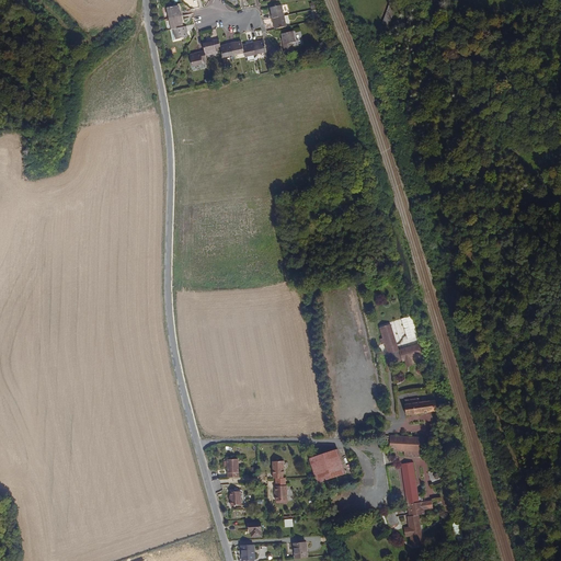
[(284,15),(282,4),(271,8),(272,12),(270,13),(272,19),(284,15)]
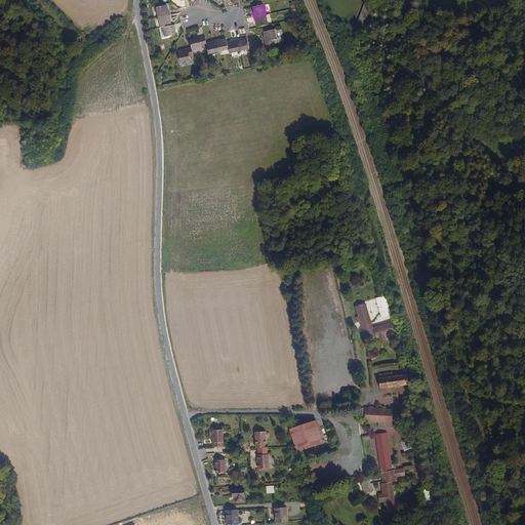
[(167,10),(166,5),(155,7),(158,17),(170,15),(169,9),(167,10)]
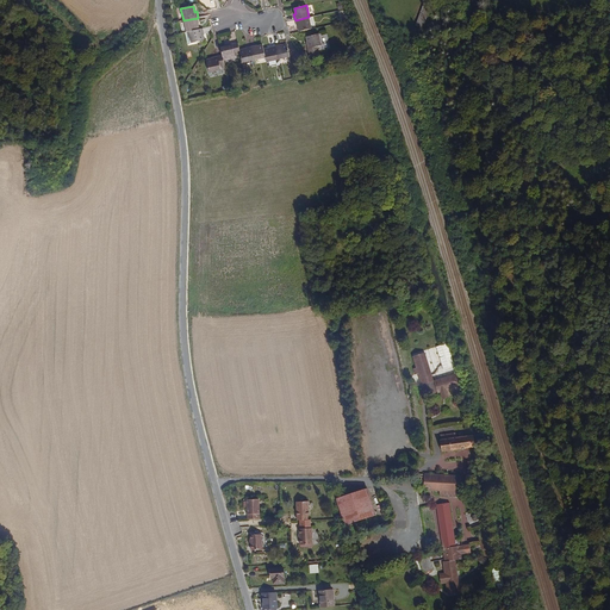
[(422,7),(417,26),(423,29),(429,8),(422,7)]
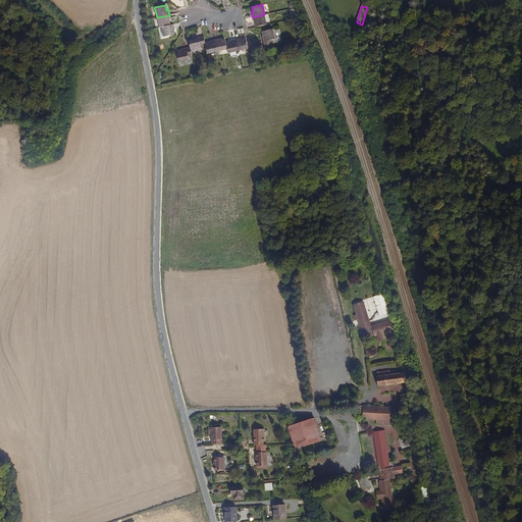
[(266,24),(264,14),(253,17),(254,22),(255,21),(257,27),(266,24)]
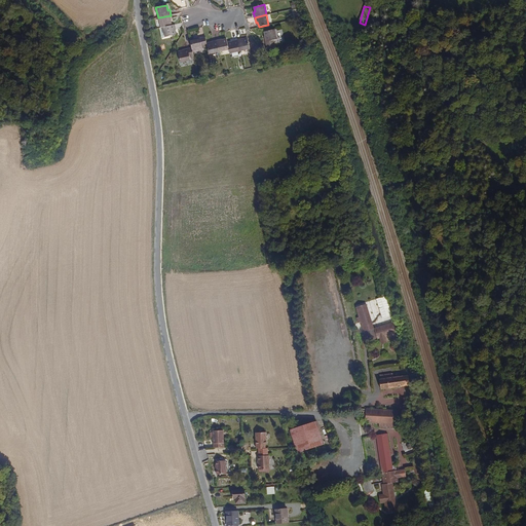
[(172,26),(171,21),(172,21),(171,15),(158,17),(160,28),(163,28),(172,26)]
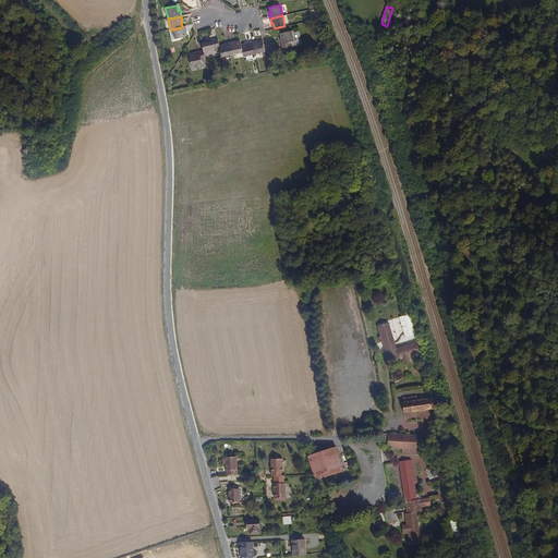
[(185,32),(186,32),(185,26),(182,27),(173,29),(176,39),(186,37),(185,32)]
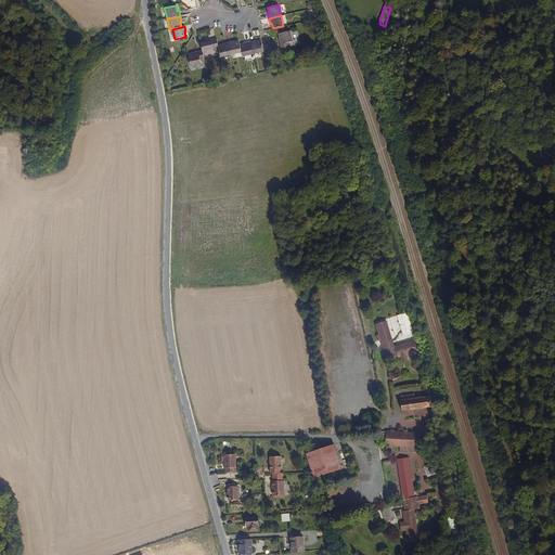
[(289,42),(292,42),(289,30),(279,34),(280,38),(279,39),(282,54),(292,52),(289,42)]
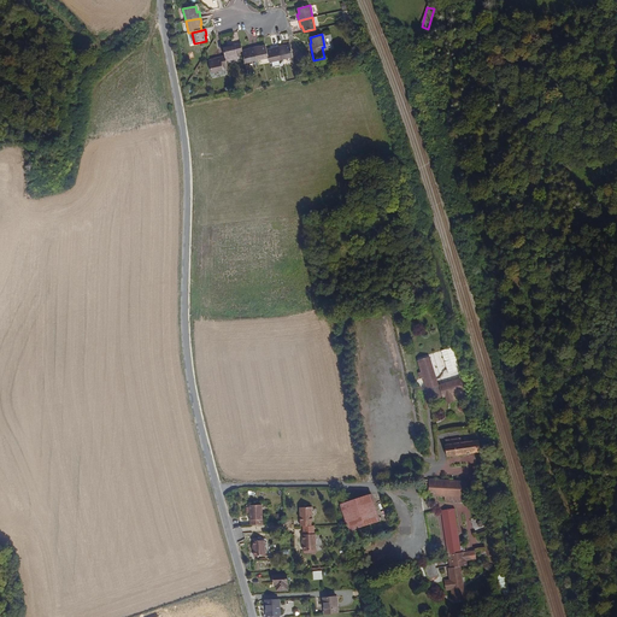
[(242,56),(241,53),(240,45),(228,47),(229,50),(223,51),(224,58),(225,63),(238,60),(236,57),(242,56)]
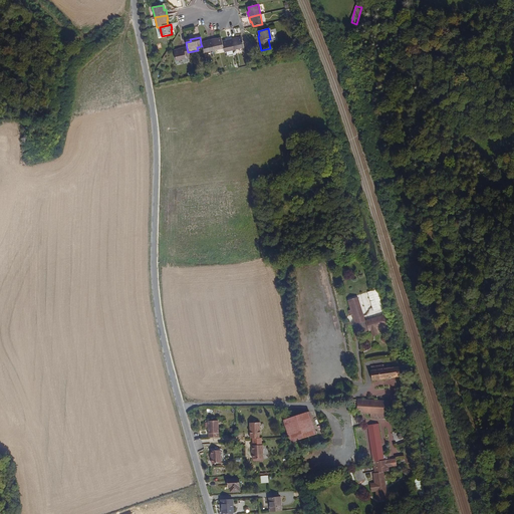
[(223,47),(222,43),(221,39),(216,40),(216,37),(211,38),(213,49),(223,47)]
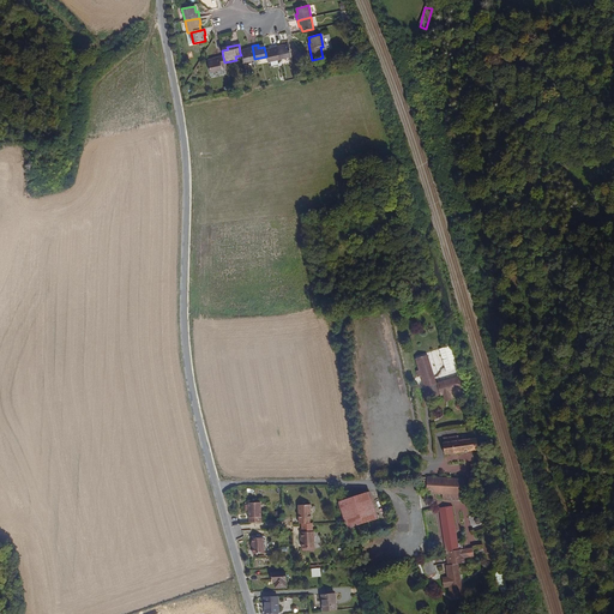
[(254,59),(252,46),(246,47),(247,50),(240,53),(241,55),(242,62),(254,59)]
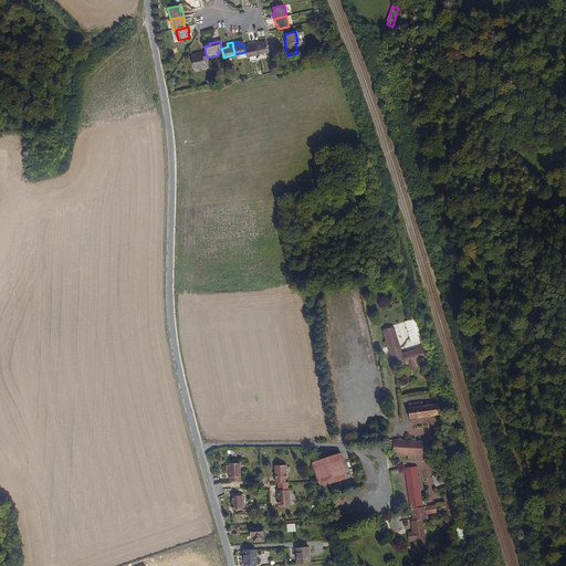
[(268,51),(266,42),(261,43),(261,42),(254,43),(257,53),(268,51)]
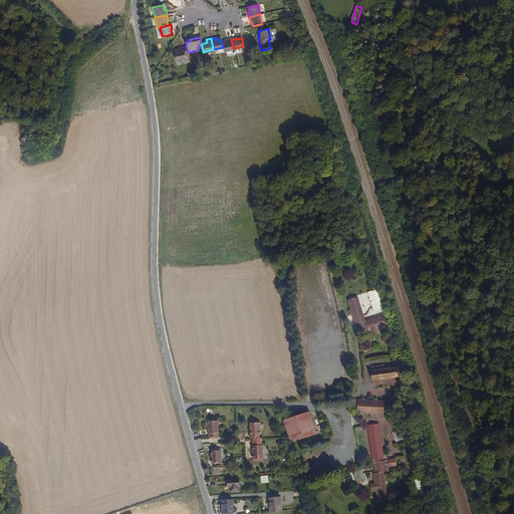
[(233,48),(231,39),(227,40),(227,41),(222,43),(223,47),(223,50),(233,48)]
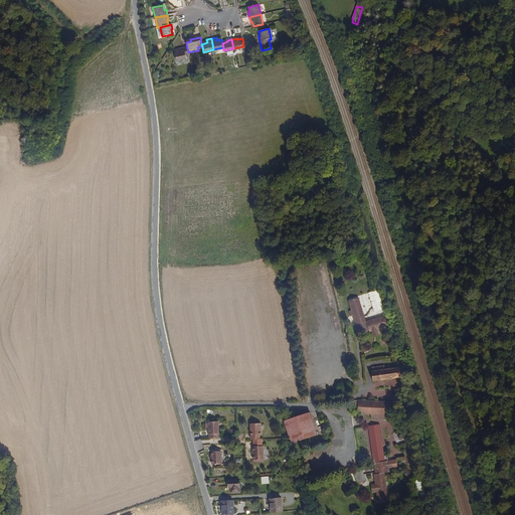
[(189,57),(188,52),(187,48),(179,49),(179,51),(174,52),(176,62),(186,60),(186,57),(189,57)]
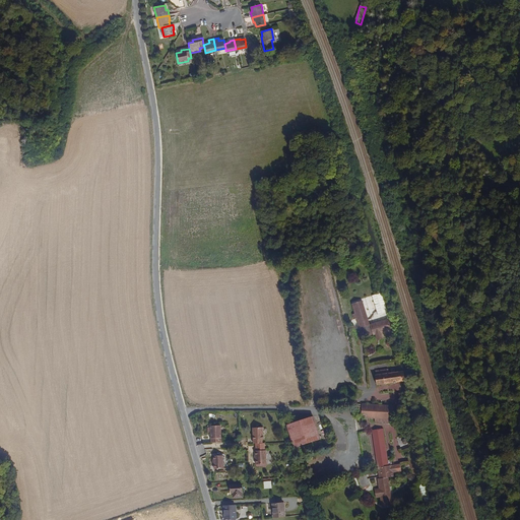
[(366,338),(370,337),(379,334),(380,340),(386,338),(384,332),(395,329),(392,319),(373,325),(366,301),(364,302),(355,305),(359,315),(355,316),(358,320),(360,319),(366,338)]
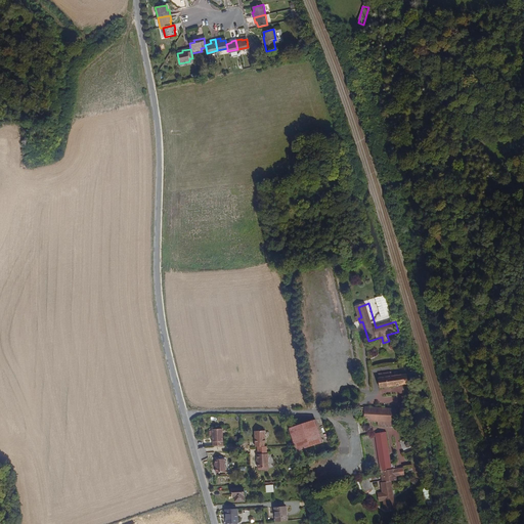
[(407,384),(406,375),(391,377),(378,379),(377,379),(379,389),(407,384)]
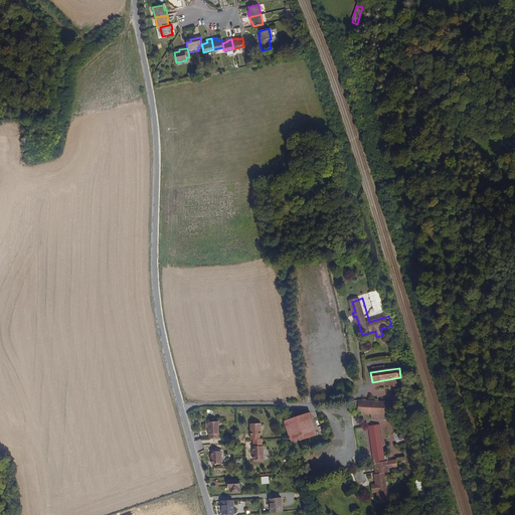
[(387,414),(388,402),(358,400),(357,413),(387,414)]
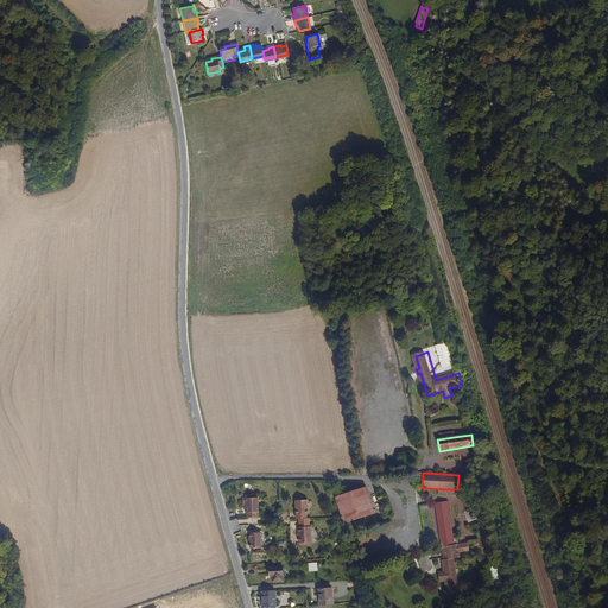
[(374,512),(366,487),(335,498),(344,523),(374,512)]
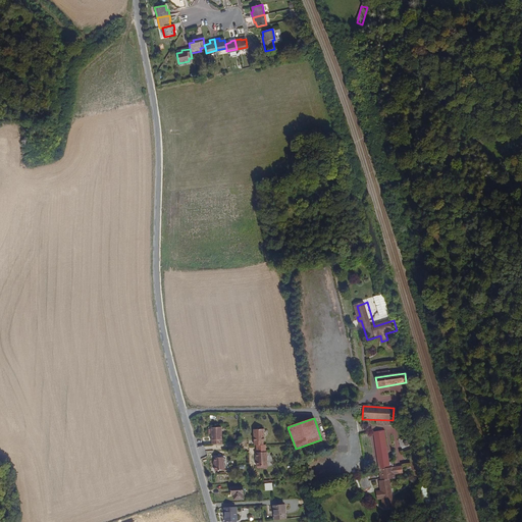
[(219,444),(218,427),(208,427),(209,444),(219,444)]
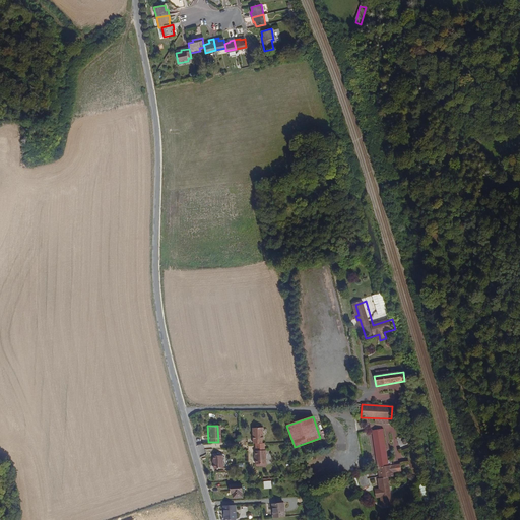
[(260,439),(259,427),(250,428),(250,435),(250,444),(259,443),(259,439),(260,439)]
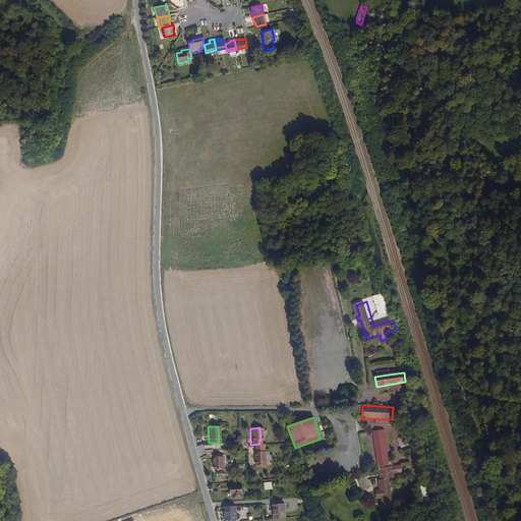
[(390,502),(387,474),(392,473),(391,469),(396,469),(395,462),(390,463),(390,462),(387,462),(383,430),(372,431),(378,475),(375,475),(378,485),(372,485),(373,494),(379,494),(380,504),(390,502)]
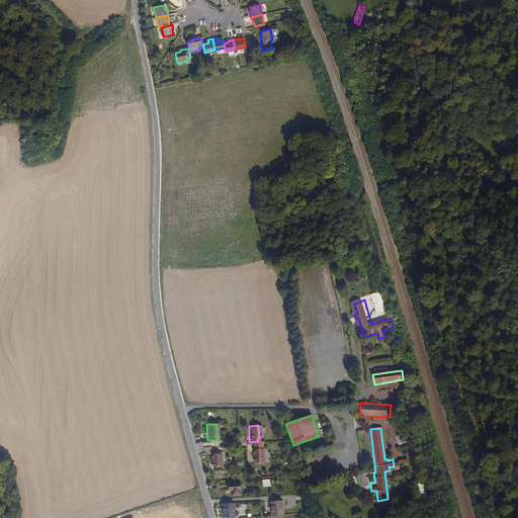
[(262,462),(261,448),(251,449),(252,462),(262,462)]
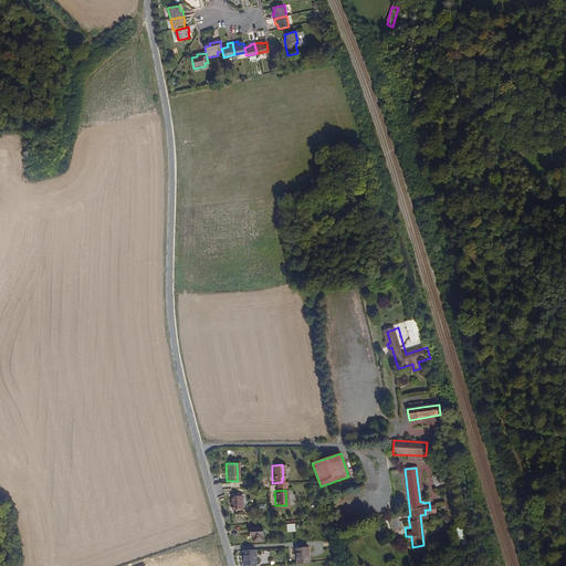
[(241,510),(240,495),(230,495),(231,511),(241,510)]
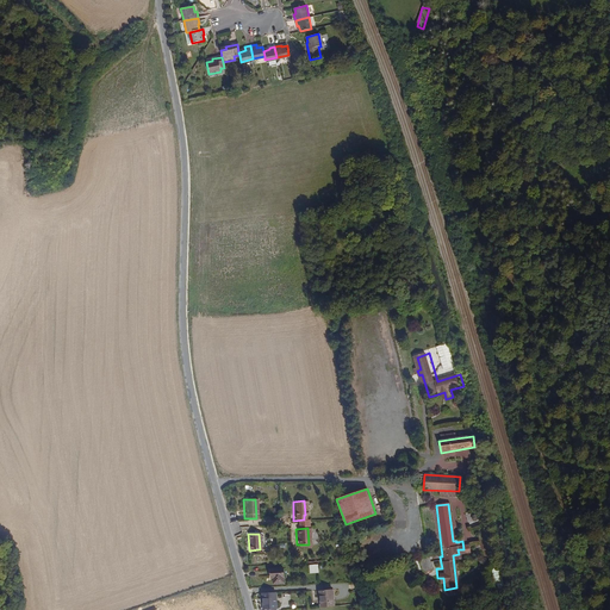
[(431,570),(427,555),(416,559),(422,573),(431,570)]
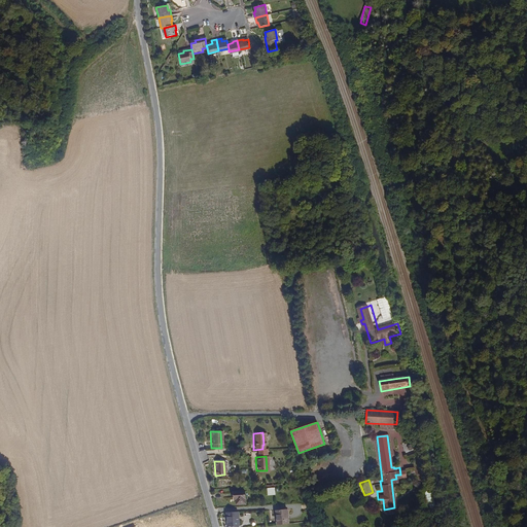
[(244,503),(243,491),(232,492),(233,500),(235,500),(236,504),(244,503)]
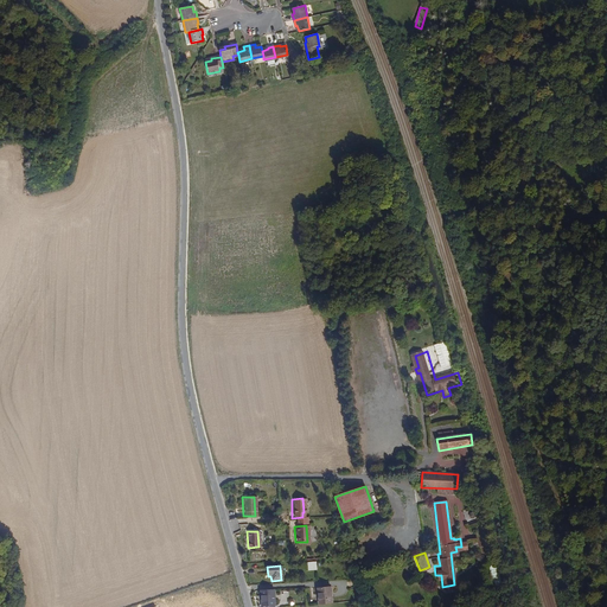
[(331,604),(330,587),(317,588),(317,595),(319,595),(320,605),(331,604)]
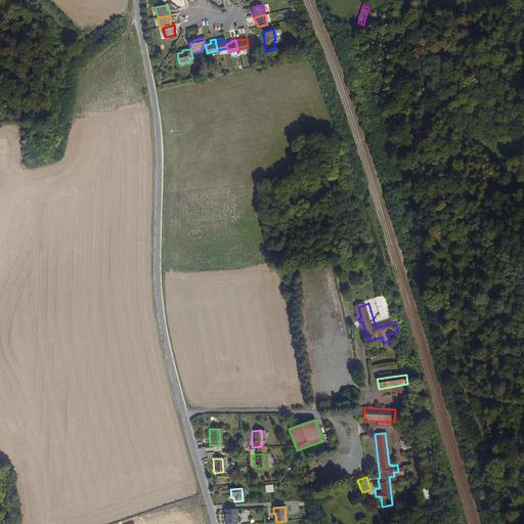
[(237,522),(236,510),(224,510),(224,515),(225,515),(226,523),(237,522)]
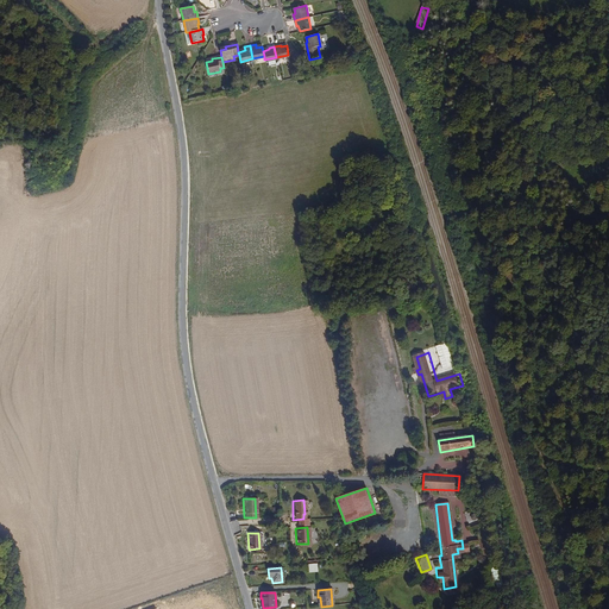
All buildings are outlined.
